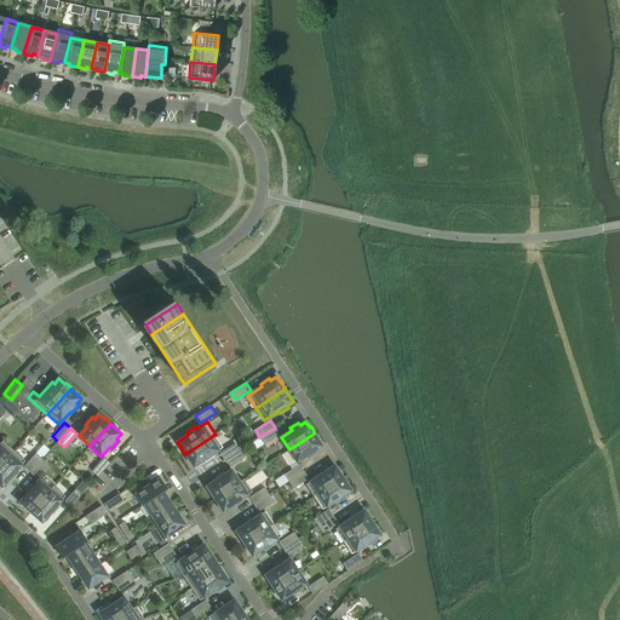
[(264,445),(280,434),(275,428),(259,437),(264,445)]
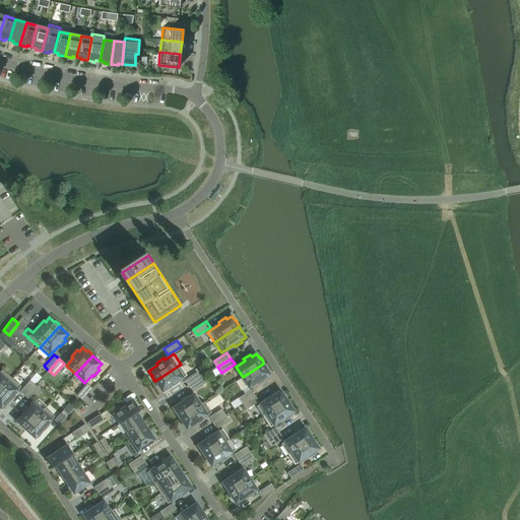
[(265,377),(270,374),(263,364),(243,377),(249,388),(258,382),(260,384),(267,379),(265,377)]
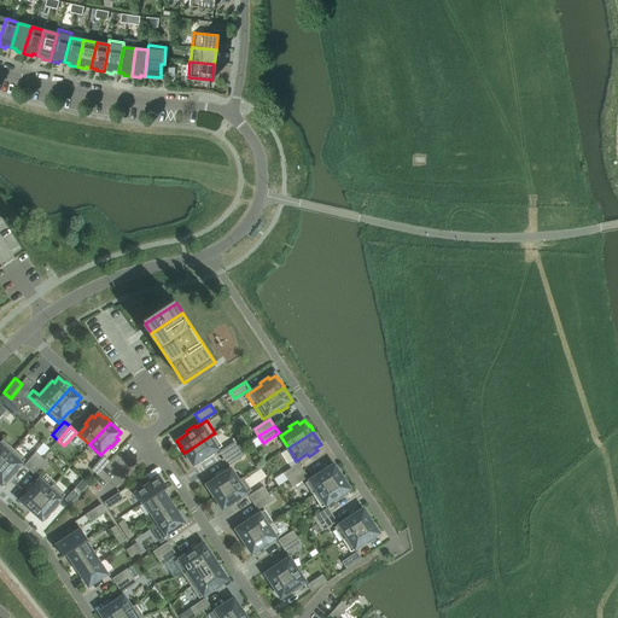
[(213,453),(222,447),(214,433),(210,436),(185,453),(193,465),(204,459),(205,461),(214,455),(213,453)]
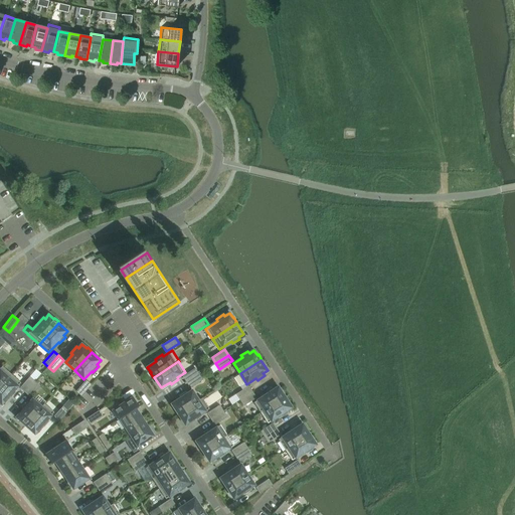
[(0,387),(12,374),(2,366),(0,368),(0,387)]
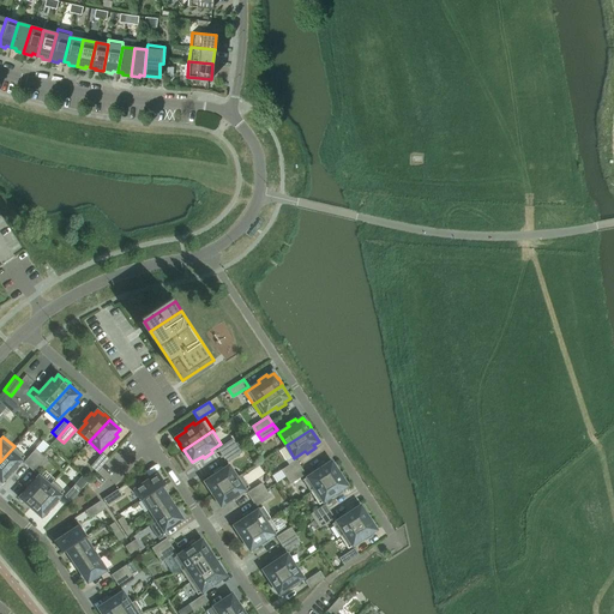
[(222,456),(238,446),(233,439),(218,449),(222,456)]
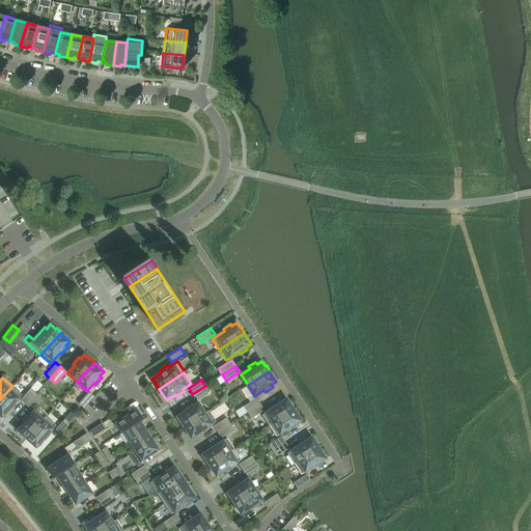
[(15,402),(22,395),(12,386),(0,399),(0,415),(2,417),(9,409),(11,411),(17,404),(15,402)]
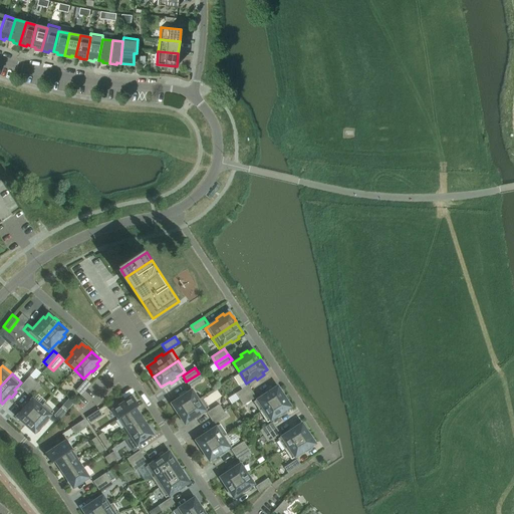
[(190,388),(203,379),(199,373),(186,381),(190,388)]
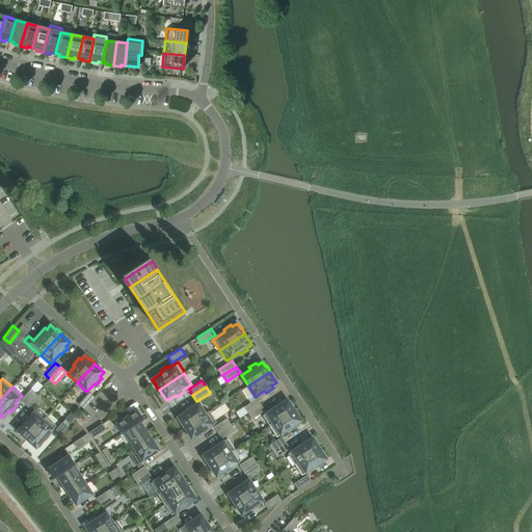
[(26,405),(36,394),(31,390),(21,401),(26,405)]
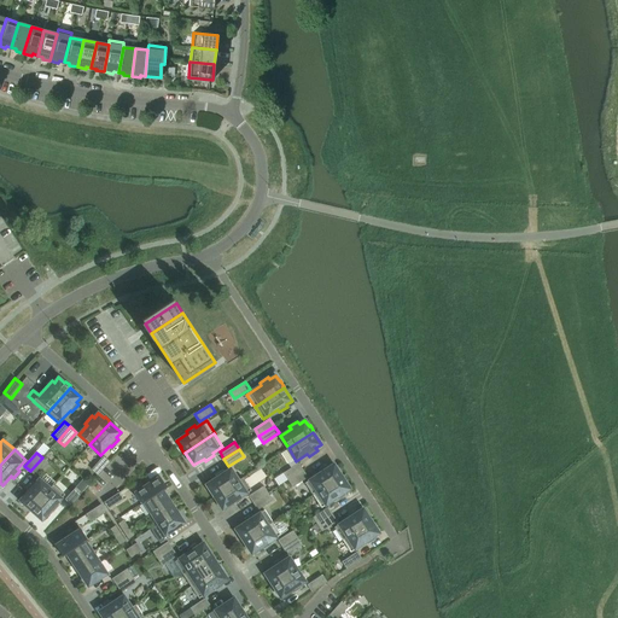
[(98,476),(110,462),(104,456),(92,470),(98,476)]
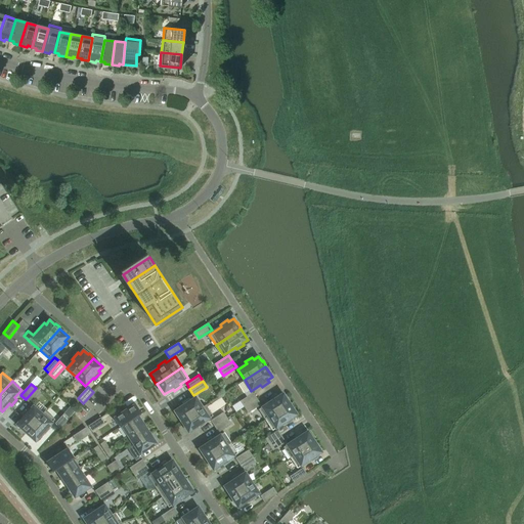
[(31,404),(41,393),(36,388),(26,399),(31,404)]
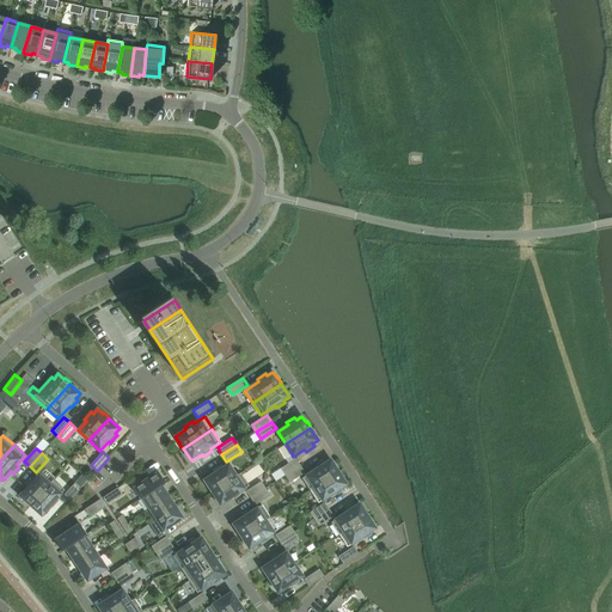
[(286,476),(300,465),(295,459),(281,469),(286,476)]
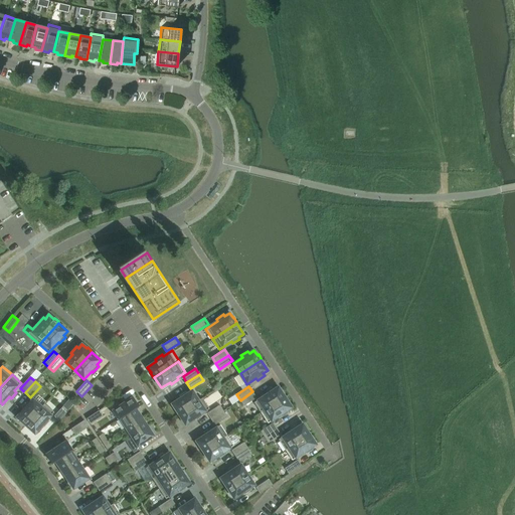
[(262,412),(286,397),(285,396),(286,395),(283,391),(282,391),(279,386),(274,389),(273,387),(266,392),(267,394),(254,402),(262,412)]
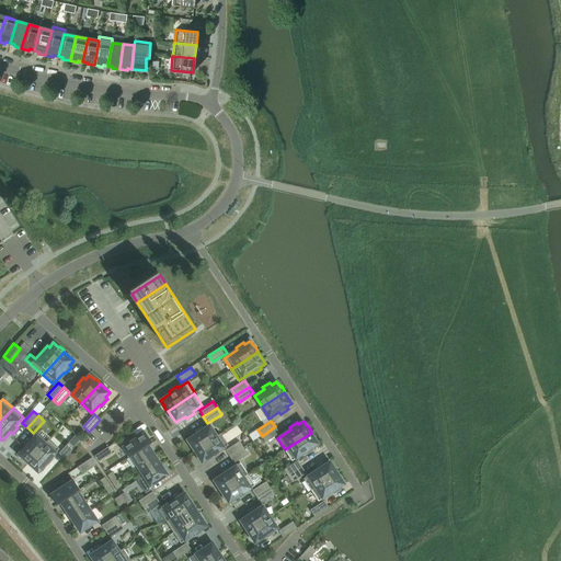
[(194,451),(217,436),(209,425),(204,428),(203,426),(195,432),(196,434),(187,439),(191,445),(190,446),(193,450),(194,450),(194,451)]
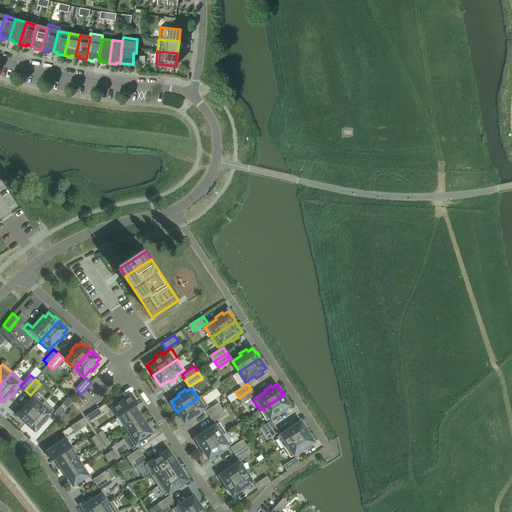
[(242,404),(255,395),(251,389),(239,398),(242,404)]
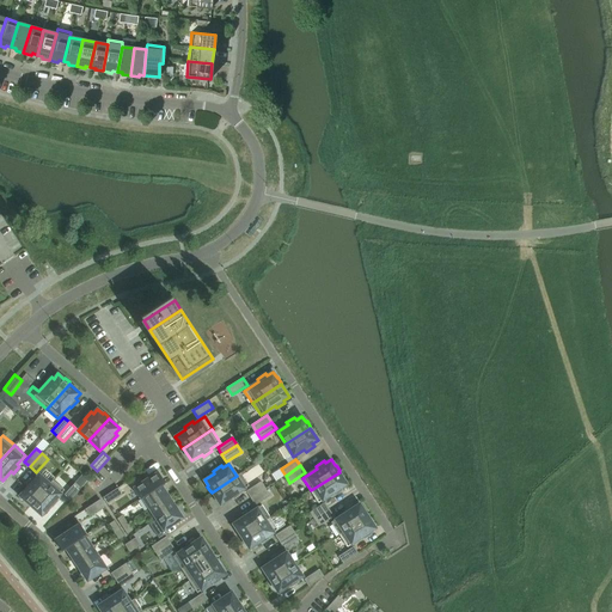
[(161,485),(166,483),(158,471),(133,488),(141,500),(142,499),(161,485)]
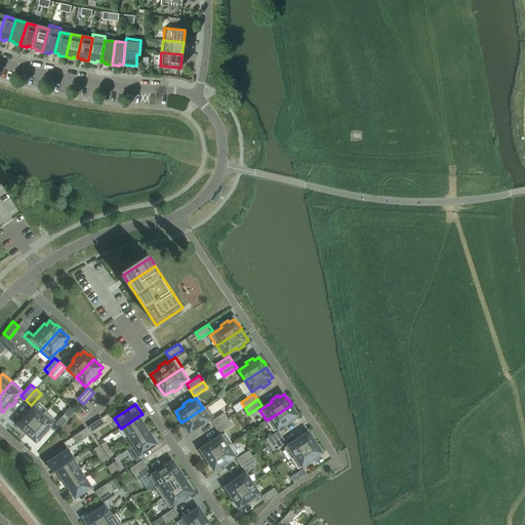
[(293,418),(297,415),(291,405),(267,420),(273,432),(286,423),(287,426),(294,420),(293,418)]
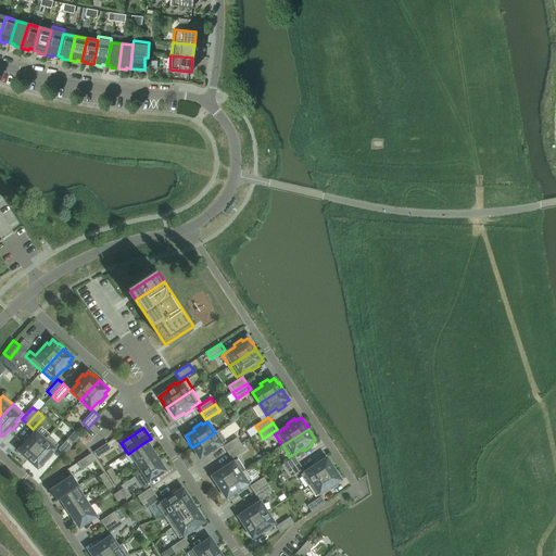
[(27,459),(46,440),(36,430),(32,436),(29,433),(23,440),(25,442),(17,451),(23,455),(22,455),(26,459),(27,458),(27,459)]
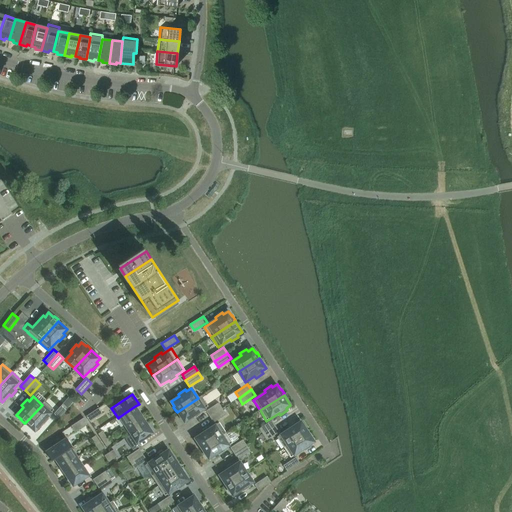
[(200,412),(208,406),(201,396),(198,398),(177,412),(184,422),(193,416),(194,418),(202,414),(200,412)]
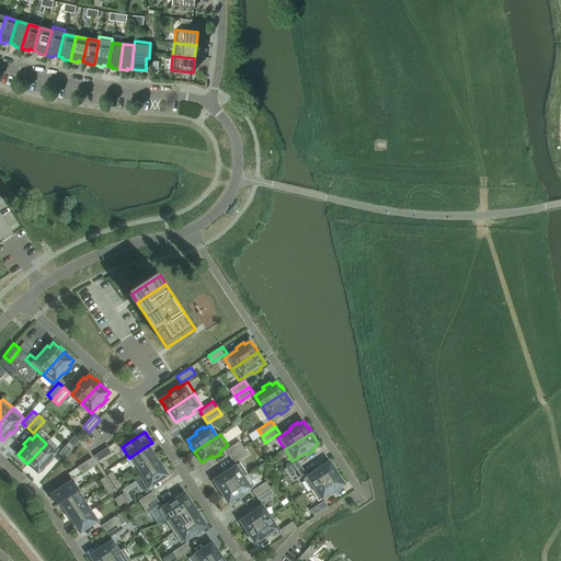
[(52,457),(59,449),(49,441),(46,444),(27,464),(38,472),(46,464),(48,466),(54,459),(52,457)]
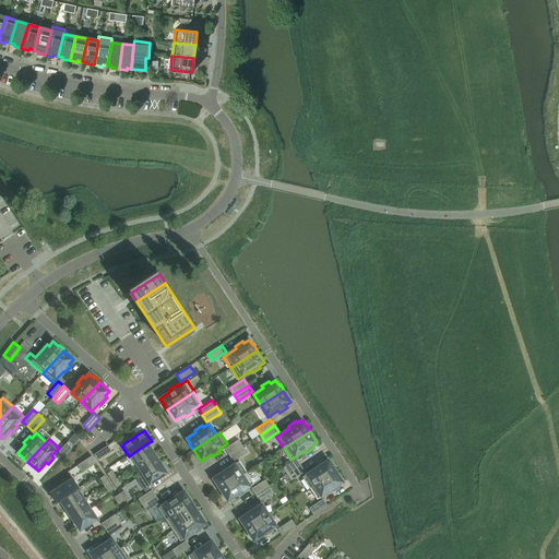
[(229,455),(242,447),(238,440),(225,449),(229,455)]
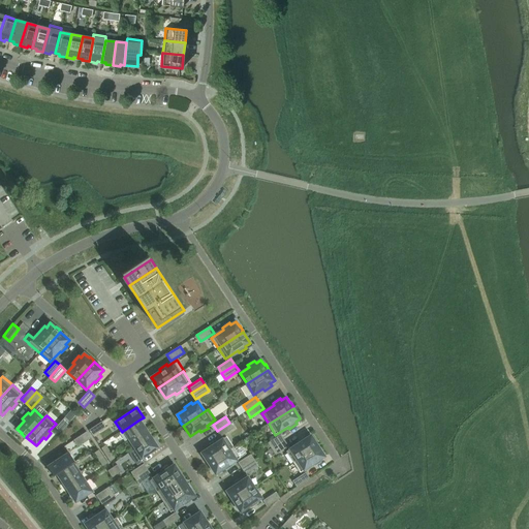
[(60,434),(70,423),(65,417),(55,429),(60,434)]
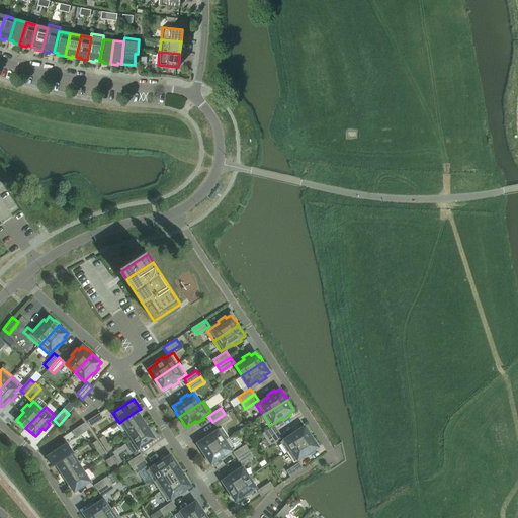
[(126,430),(143,420),(137,411),(120,422),(126,430)]
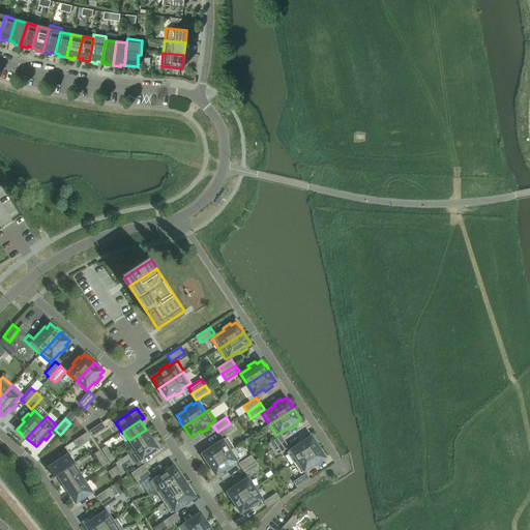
[(93,437),(107,429),(102,422),(89,431),(93,437)]
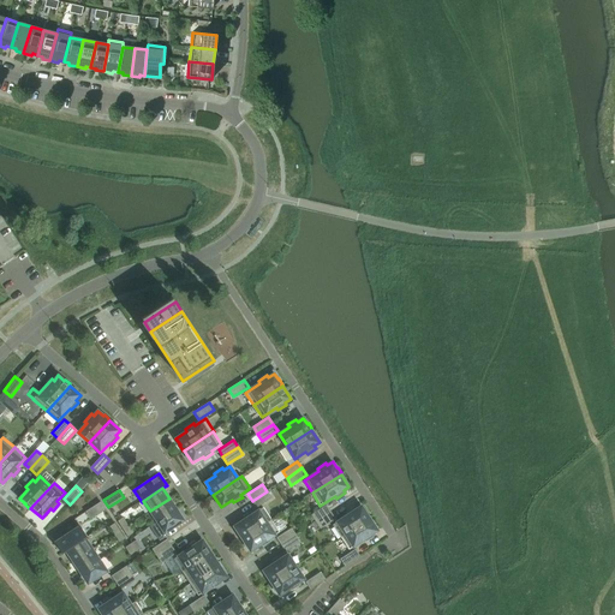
[(256,508),(272,497),(267,491),(252,501),(256,508)]
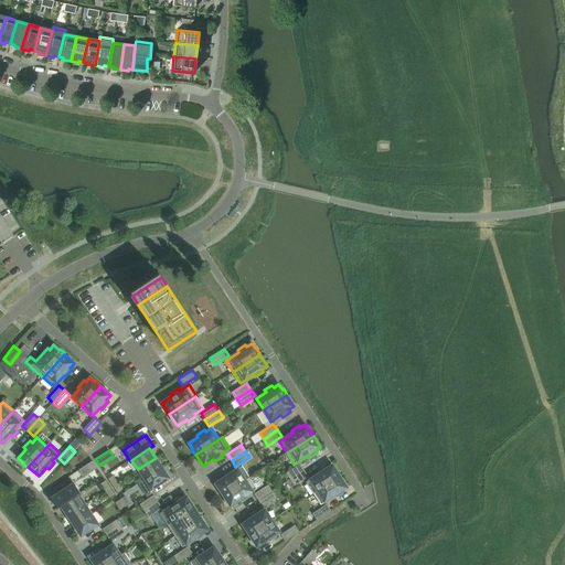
[(145,479),(162,468),(156,458),(138,469),(145,479)]
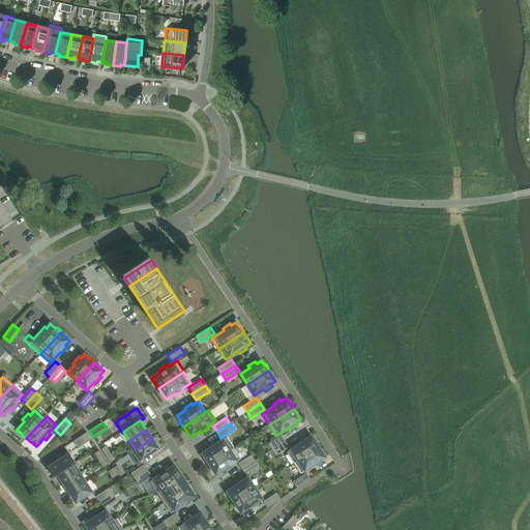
[(78,447),(91,439),(87,433),(74,441),(78,447)]
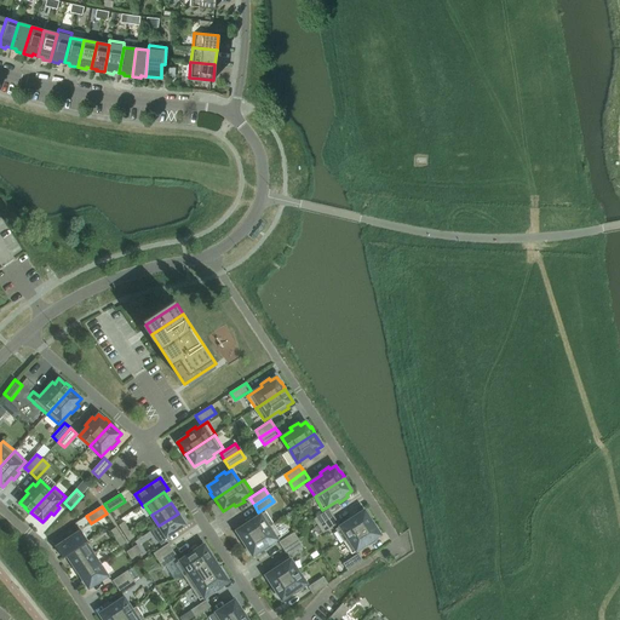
[(319,527),(333,516),(329,509),(314,520),(319,527)]
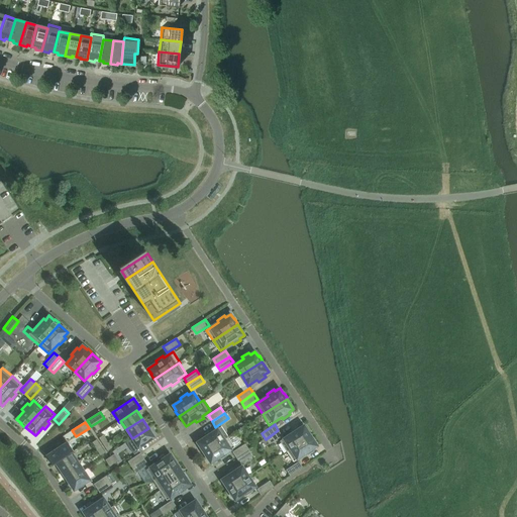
[(287,451),(311,435),(304,425),(299,428),(298,426),(291,431),(292,433),(280,441),(287,451)]
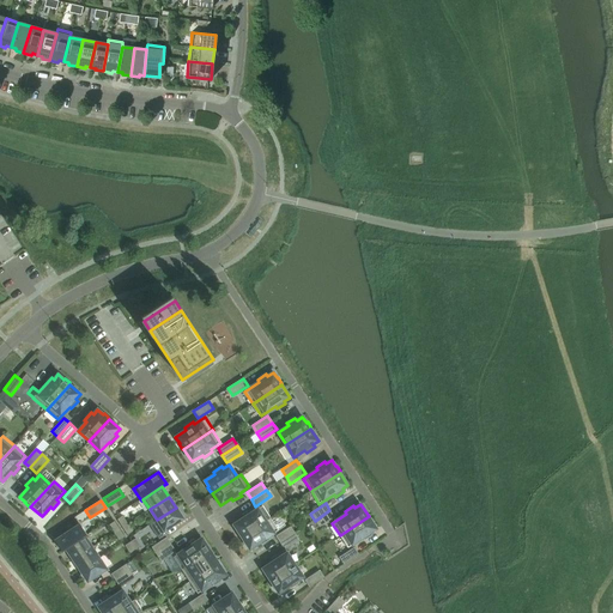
[(242,538),(271,519),(262,505),(253,513),(250,510),(242,515),(244,517),(234,525),(237,530),(236,532),(240,536),(241,536),(242,538)]
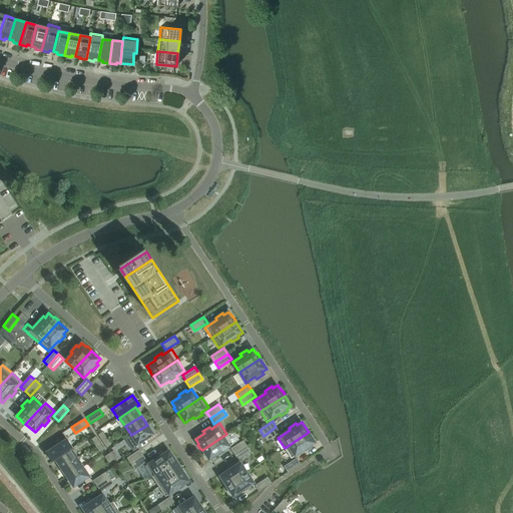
[(137,445),(153,434),(147,425),(131,435),(137,445)]
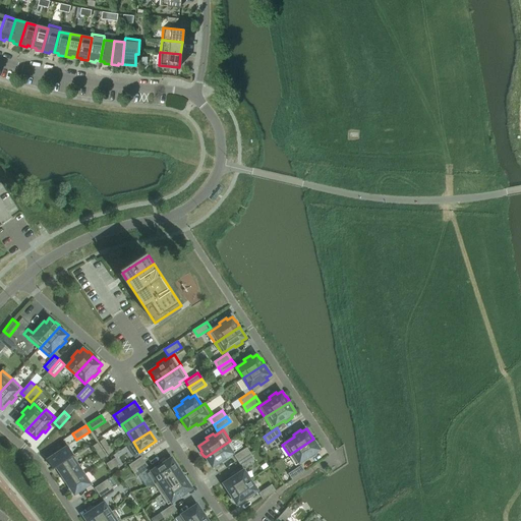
[(272,448),(284,440),(280,433),(268,443),(272,448)]
